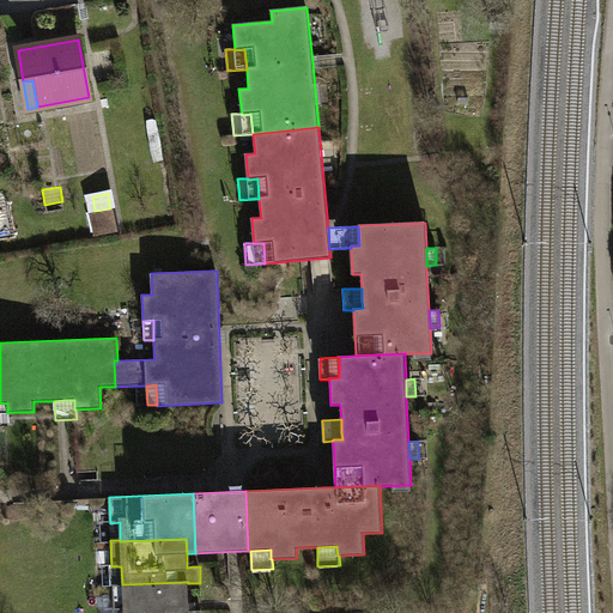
[(123,610),(123,612),(201,612),(201,611),(194,611),(189,612),(188,583),(188,582),(122,584),(113,584),(114,610),(123,610)]
